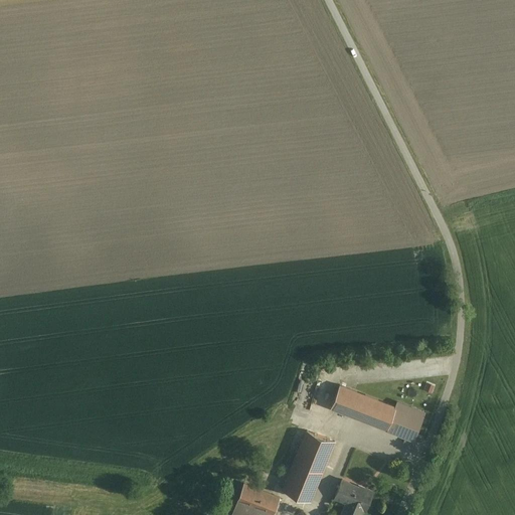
[(340,384),(330,408),(385,431),(395,406),(340,384)]
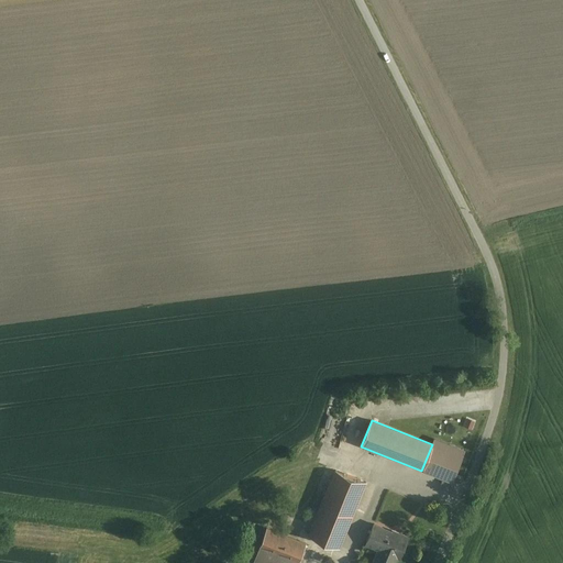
[(432,444),(421,471),(452,482),(465,450),(434,438),(432,444)]
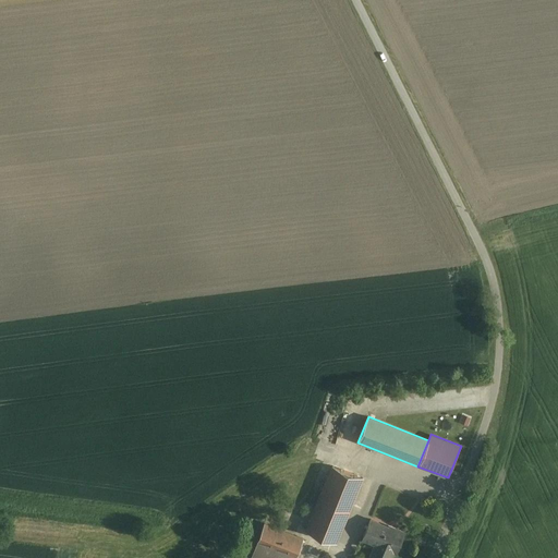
[(305,531),(337,544),(363,478),(331,466),(305,531)]
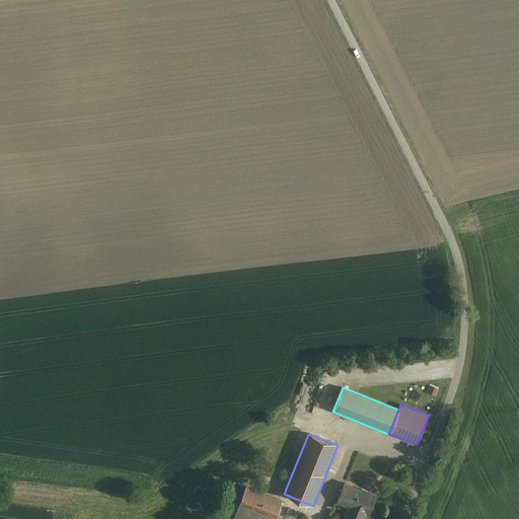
[(346,484),(338,502),(356,509),(351,518),(363,518),(366,514),(368,515),(376,496),(346,484)]
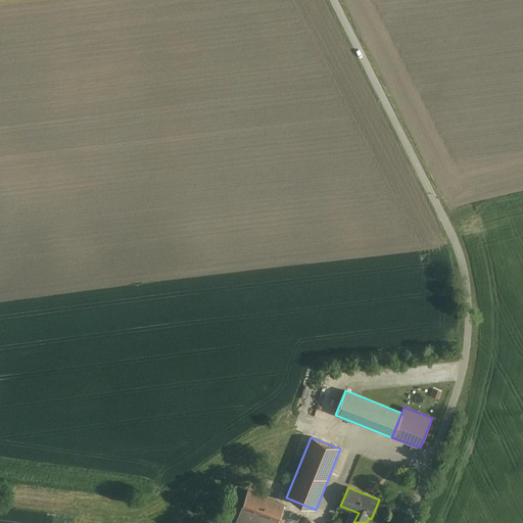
[(276,522),(284,505),(248,491),(235,522),(276,522)]
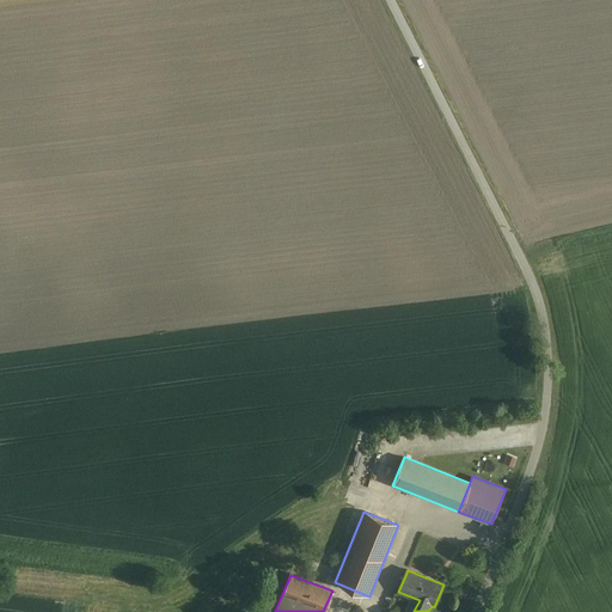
All buildings are outlined.
